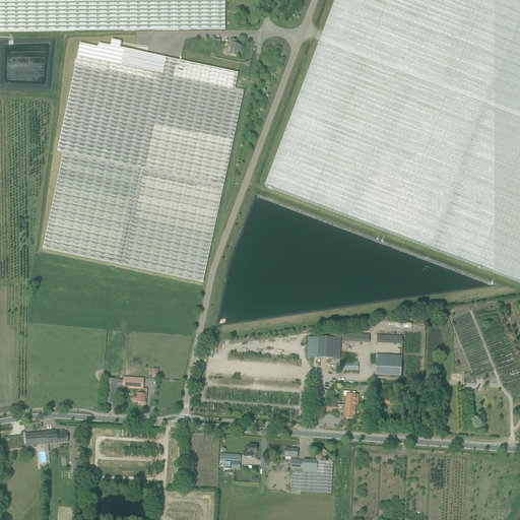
[(0,0),(0,31),(164,30),(225,29),(224,0),(0,0)]
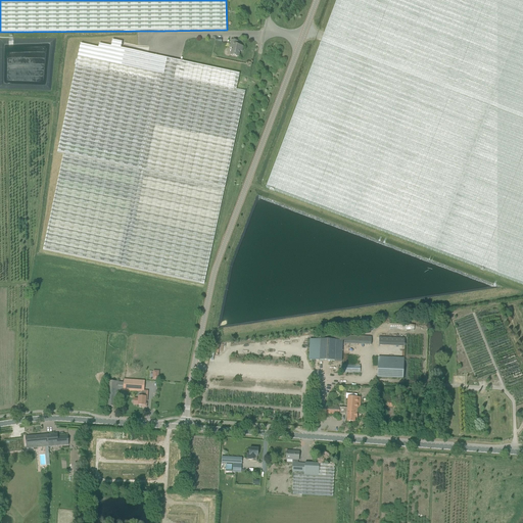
[(522,284),(522,0),(336,0),(335,6),(267,188),(274,191),(522,284)]
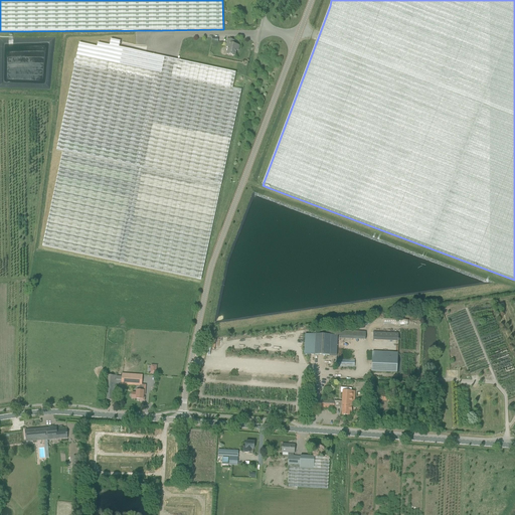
[(79,43),(76,57),(161,75),(165,58),(119,48),(120,42),(111,40),(110,46),(98,43),(97,47),(79,43)]
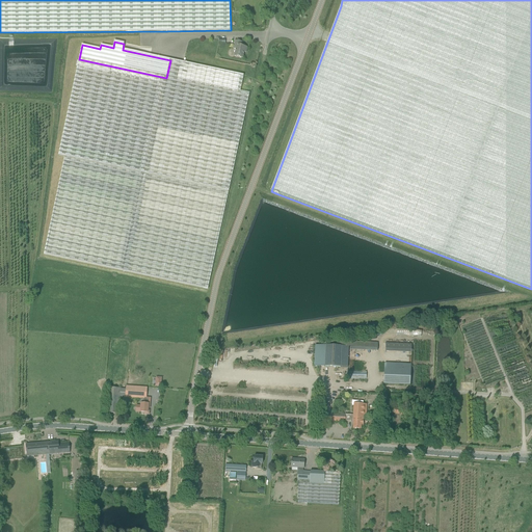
[(246,53),(247,48),(241,47),(242,43),(236,42),(234,49),(236,50),(234,57),(242,58),(244,52),(246,53)]
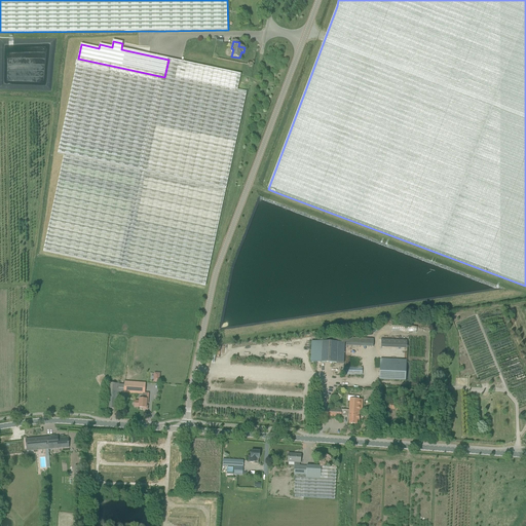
[(204,287),(225,189),(247,92),(237,90),(238,84),(240,75),(168,60),(164,77),(78,59),(58,154),(60,154),(64,155),(43,253),(204,287)]
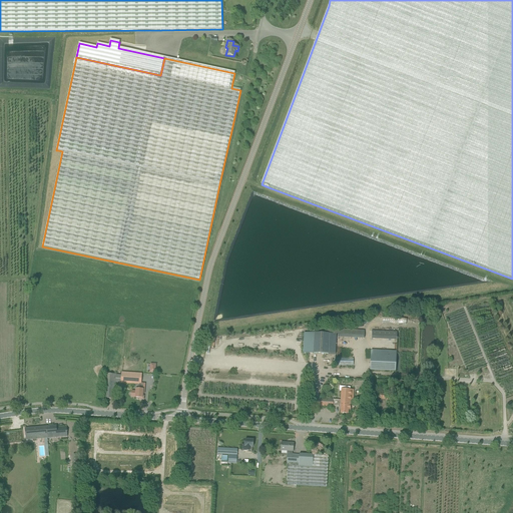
[(364,339),(364,331),(339,330),(339,338),(364,339)]
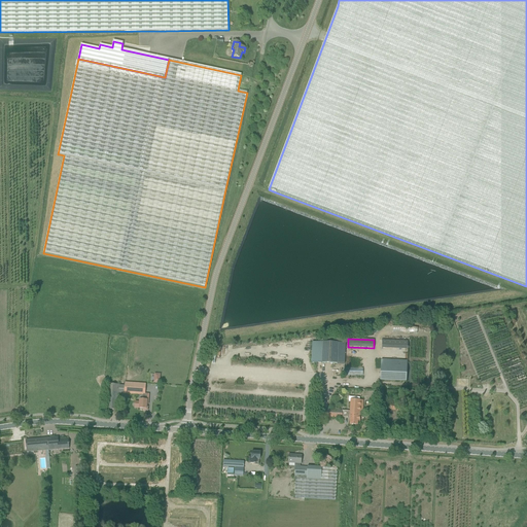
[(407,342),(382,341),(382,348),(407,350),(407,342)]
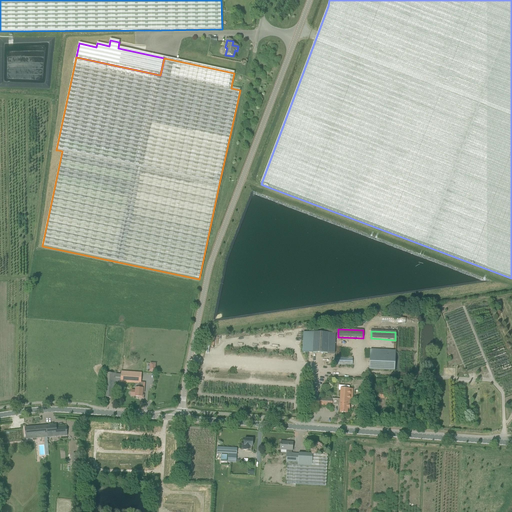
[(336,334),(303,333),(302,353),(335,354),(336,334)]
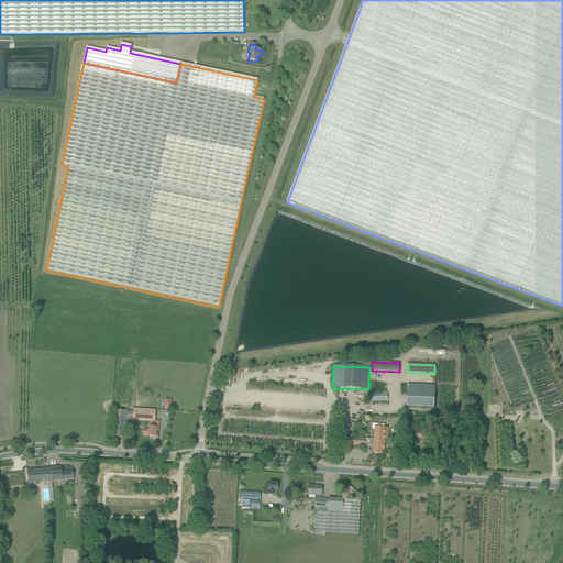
[(433,409),(434,393),(407,390),(406,407),(433,409)]
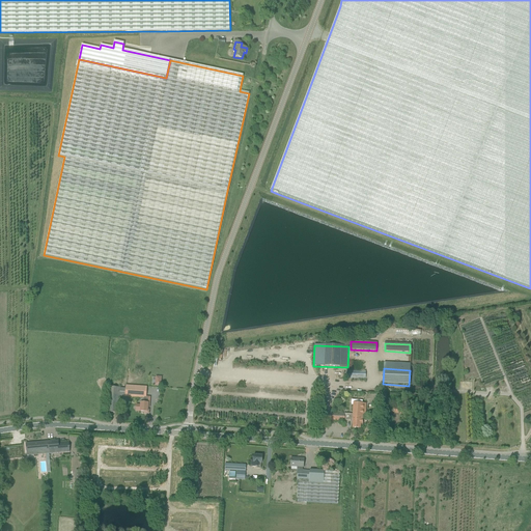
[(119,396),(140,397),(139,403),(141,403),(140,406),(136,406),(136,411),(140,412),(144,412),(144,414),(148,414),(149,410),(147,410),(147,408),(149,409),(150,397),(146,397),(147,387),(126,386),(126,389),(120,388),(108,387),(106,413),(118,413),(119,396)]
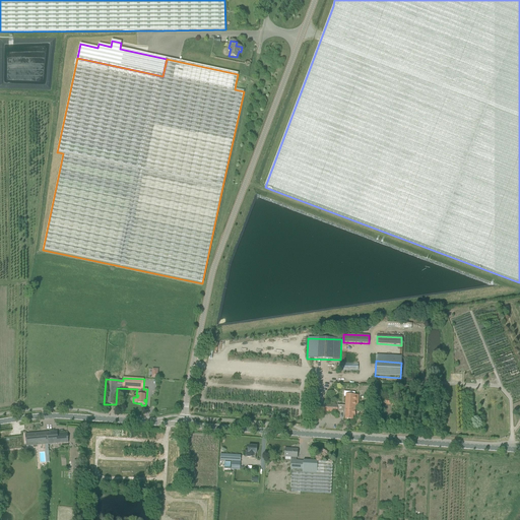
[(345,406),(337,405),(337,411),(345,412),(345,419),(352,419),(352,415),(354,415),(355,395),(354,395),(354,393),(344,392),(344,397),(345,397),(345,406)]
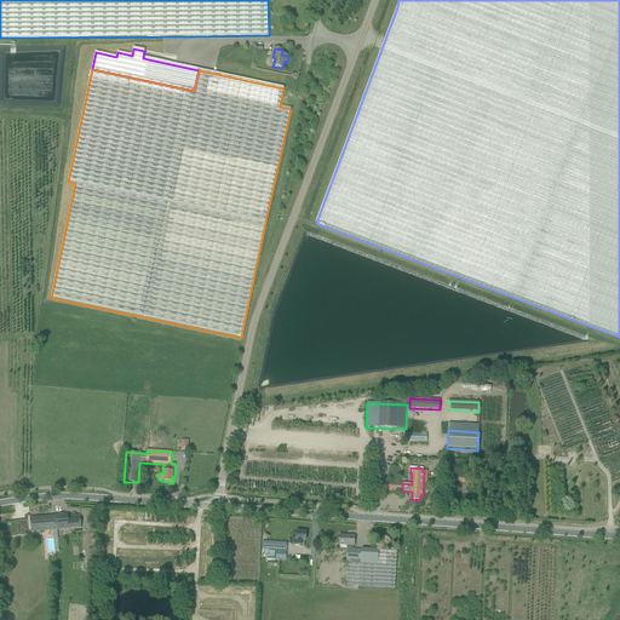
[(402,483),(375,482),(375,491),(402,492),(402,491),(402,483)]
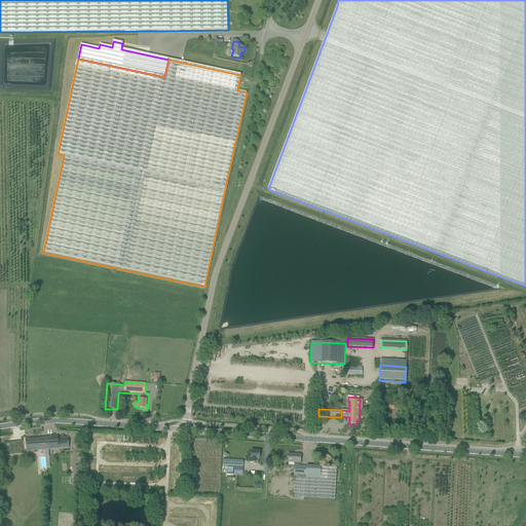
[(68,439),(58,440),(58,437),(47,438),(48,450),(69,448),(68,439)]
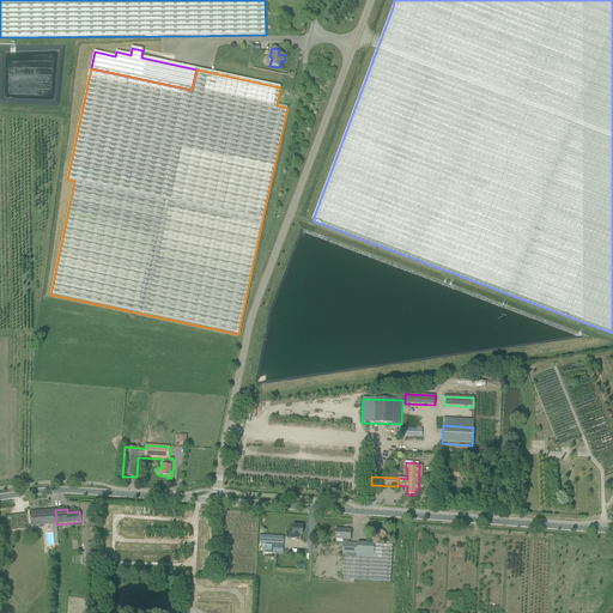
[(48,525),(53,525),(56,525),(55,510),(30,513),(31,523),(47,522),(48,525)]
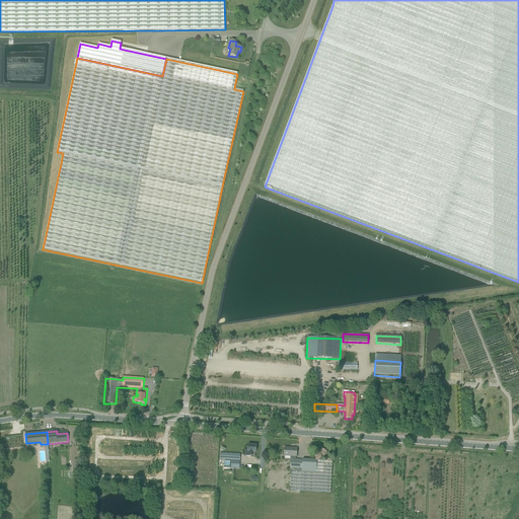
[(255,453),(256,446),(247,445),(247,452),(245,452),(245,456),(250,457),(250,458),(254,458),(255,453)]
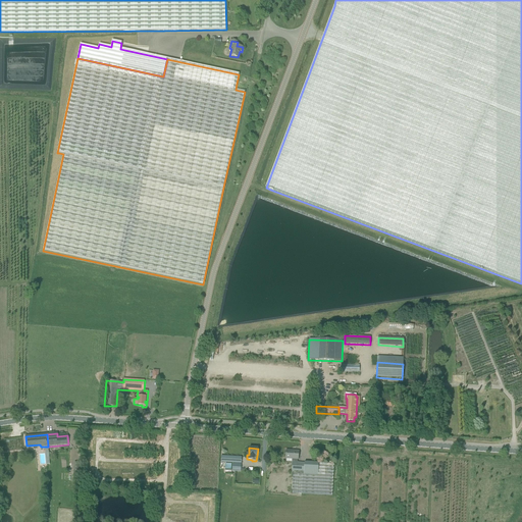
[(317,475),(318,464),(304,463),(304,464),(297,463),(298,460),(299,452),(286,451),(285,459),(293,459),(292,471),(304,472),(304,474),(317,475)]
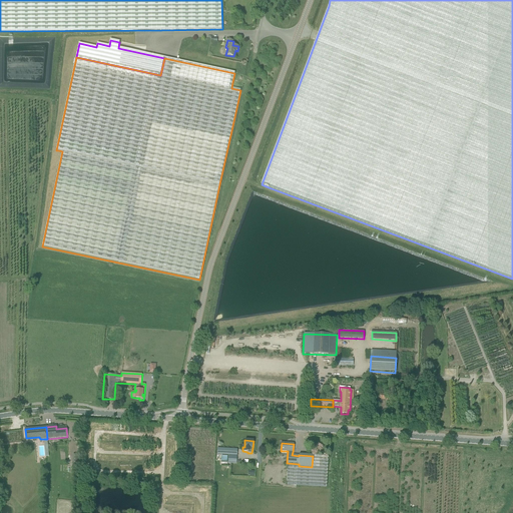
[(287,485),(288,485),(326,488),(328,456),(313,456),(312,467),(299,466),(299,464),(287,463),(287,466),(288,466),(288,468),(287,485)]
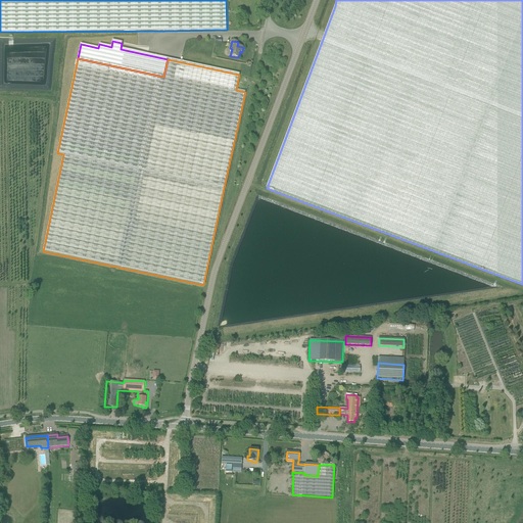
All buildings are outlined.
